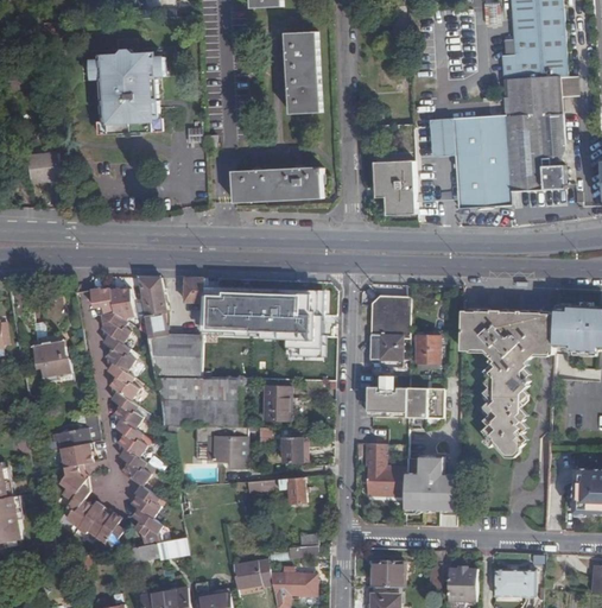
[(561,75),(568,75),(563,0),(511,0),(514,52),(501,54),(505,113),(450,116),(454,152),(457,207),(511,204),(509,190),(565,187),(564,165),(549,166),(549,158),(561,157),(564,146),(562,94),(561,75)]
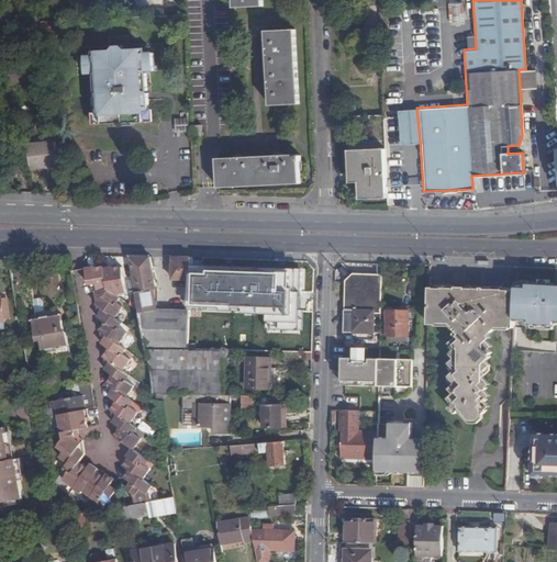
[(461,2),(447,3),(448,20),(463,20),(461,2)]
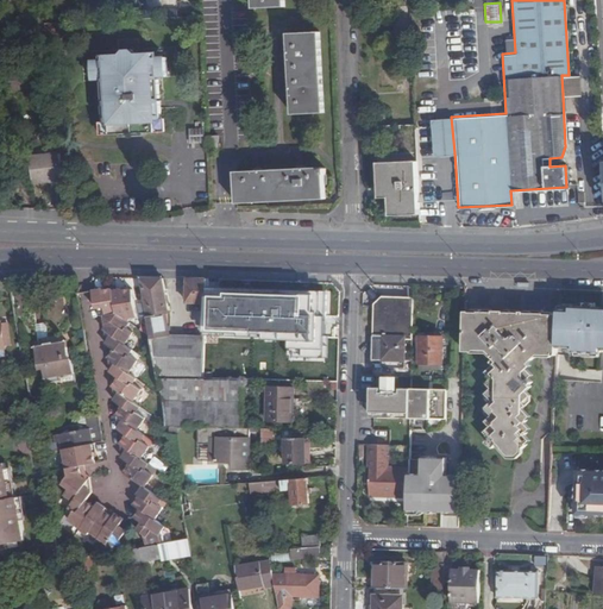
[(325,113),(322,31),(289,32),(293,113),(325,113)]
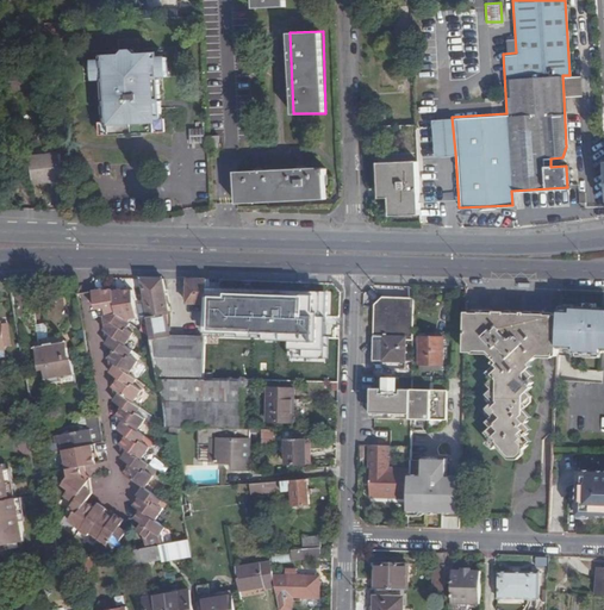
[(106,58),(94,58),(95,72),(101,72),(101,76),(110,76),(110,79),(110,98),(110,100),(106,100),(107,118),(116,118),(117,130),(135,129),(143,128),(162,126),(161,114),(167,114),(166,97),(160,97),(160,93),(159,75),(159,73),(167,72),(166,67),(172,67),(170,53),(159,54),(159,48),(141,49),(136,45),(128,47),(124,51),(106,53),(106,58)]
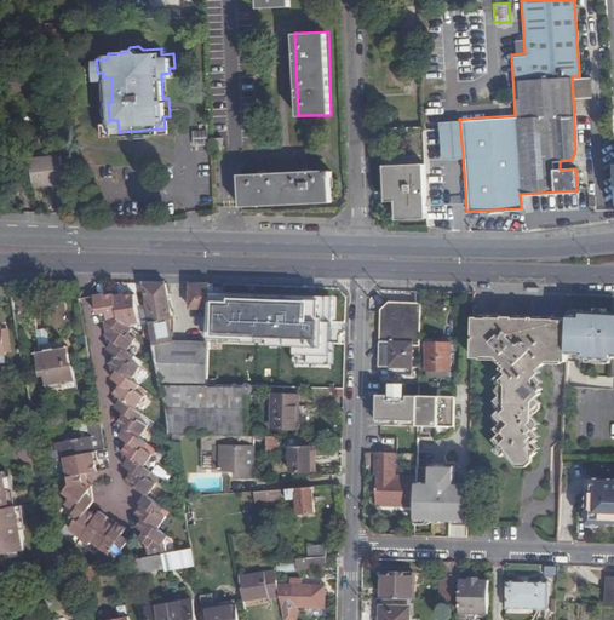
[(44,86),(42,67),(27,68),(28,87),(44,86)]
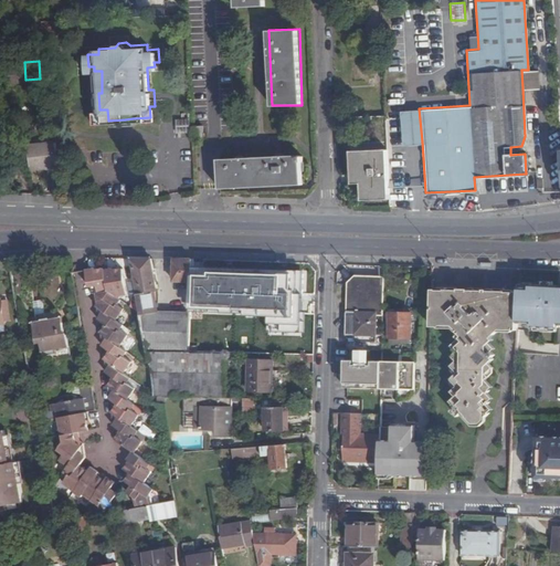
[(528,70),(521,70),(522,87),(539,86),(538,69),(528,70)]
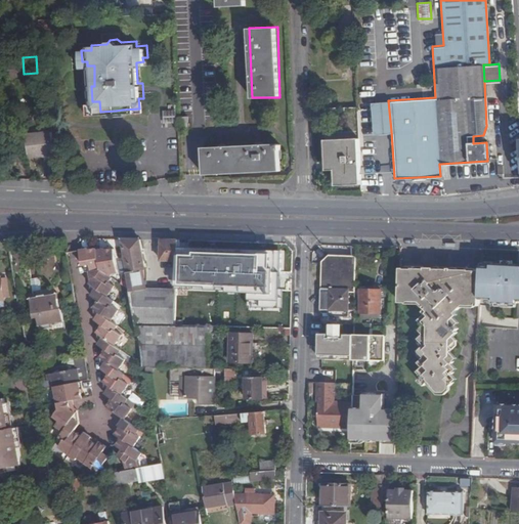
[(372,132),(391,131),(388,100),(370,101),(372,132)]
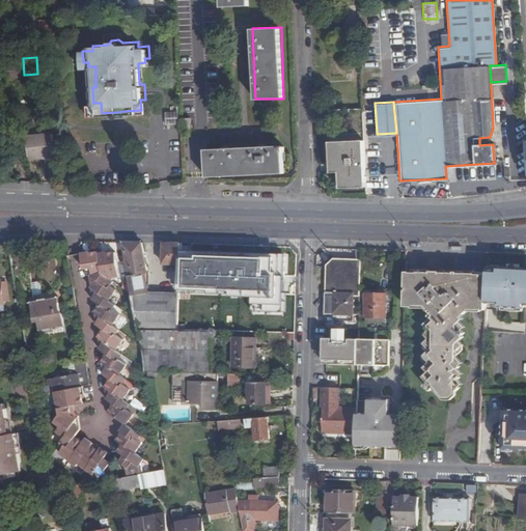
[(162,126),(172,124),(171,111),(161,112),(162,126)]
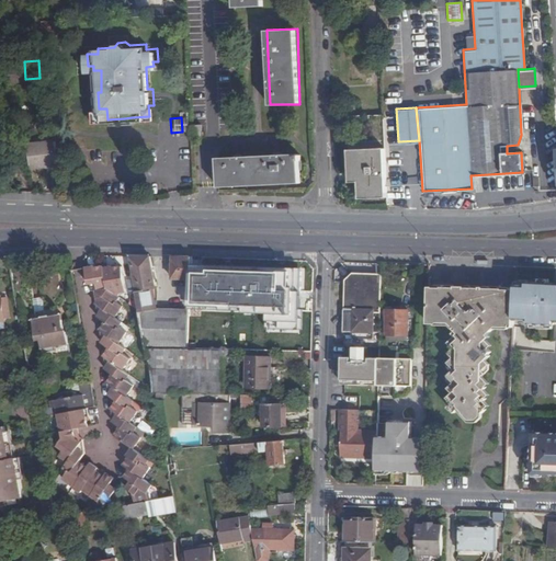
[(197,126),(186,126),(186,138),(199,138),(199,133),(197,126)]
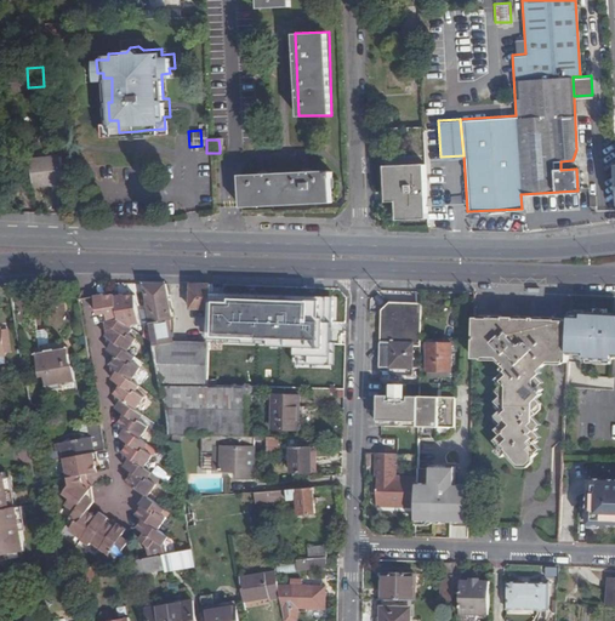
[(32,186),(63,183),(61,153),(30,154),(32,186)]
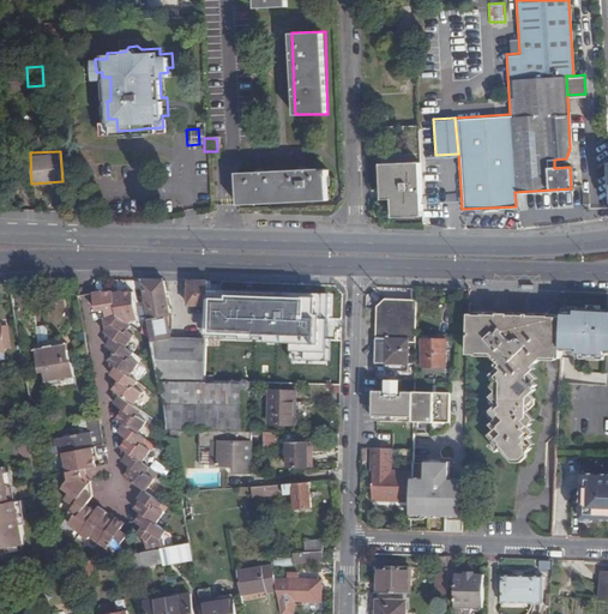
[(391,212),(420,212),(417,162),(384,163),(385,199),(390,199),(391,212)]
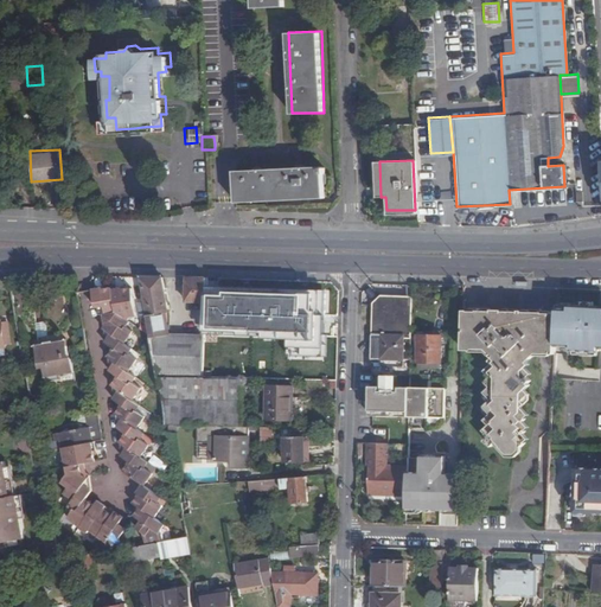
[(321,166),(234,170),(235,200),(323,198),(323,185),(326,185),(326,174),(324,174),(324,168),(321,168),(321,166)]
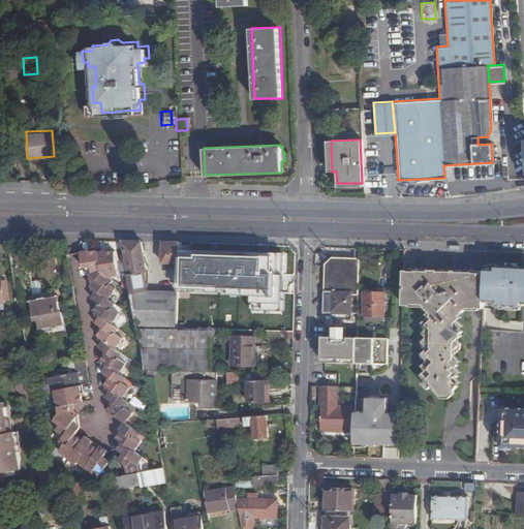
[(145,273),(139,242),(119,241),(126,280),(142,371),(168,372),(207,372),(210,330),(175,330),(176,299),(176,291),(146,291),(145,273)]
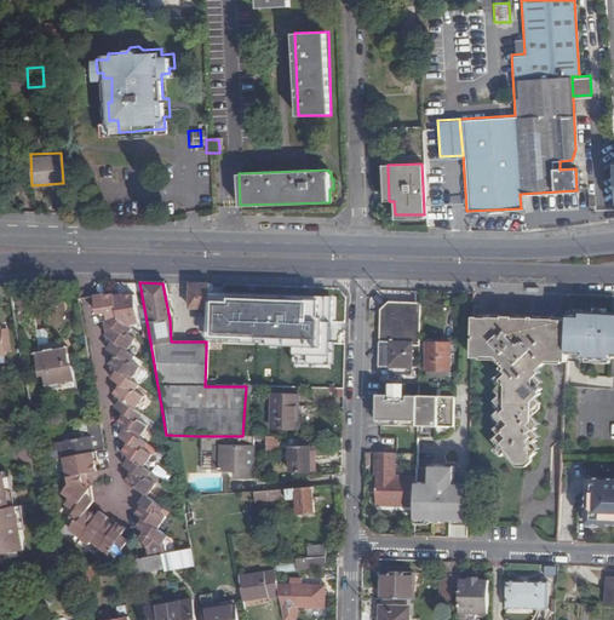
[(18,304),(15,283),(3,285),(6,305),(18,304)]
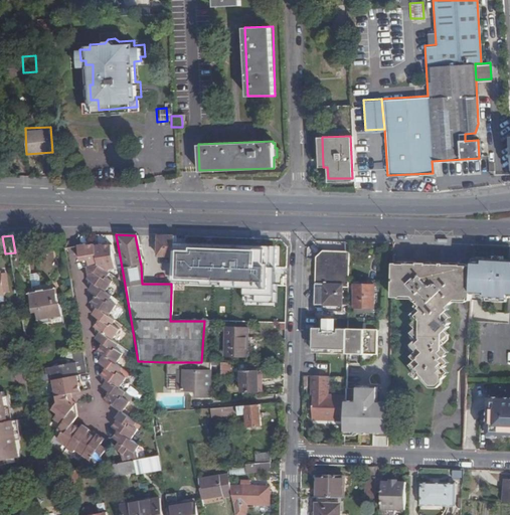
[(157,254),(171,255),(172,243),(172,235),(157,235),(157,254)]
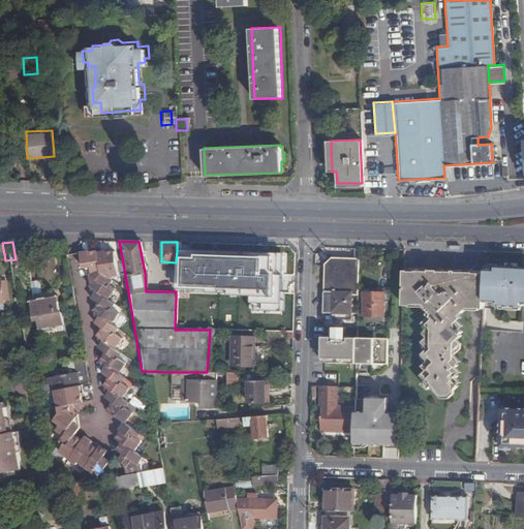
[(281,253),(177,250),(176,262),(176,291),(176,299),(185,300),(185,293),(244,296),(244,313),(279,314),(279,292),(275,292),(276,273),(280,274),(281,269),(281,253)]
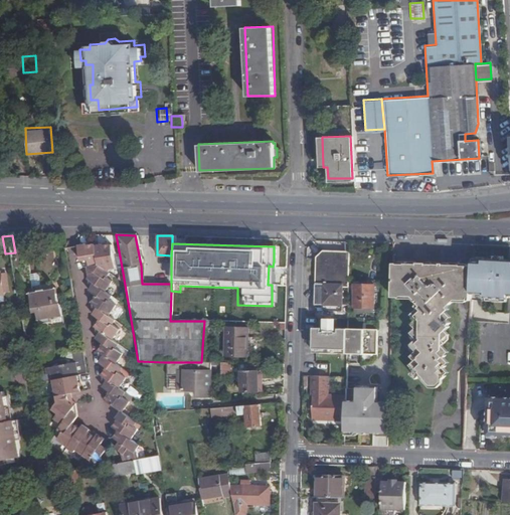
[(85,281),(103,293),(110,283),(105,279),(107,275),(105,273),(107,269),(112,269),(108,245),(99,245),(92,246),(91,245),(81,245),(74,246),(76,262),(78,262),(79,268),(82,268),(83,275),(86,275),(86,279),(85,281)]
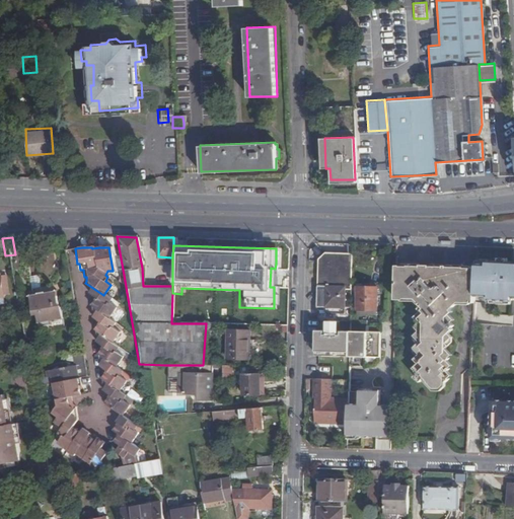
[(342,308),(349,308),(350,253),(332,253),(322,253),(316,258),(315,260),(315,261),(313,308),(322,308),(322,314),(342,314),(342,308)]
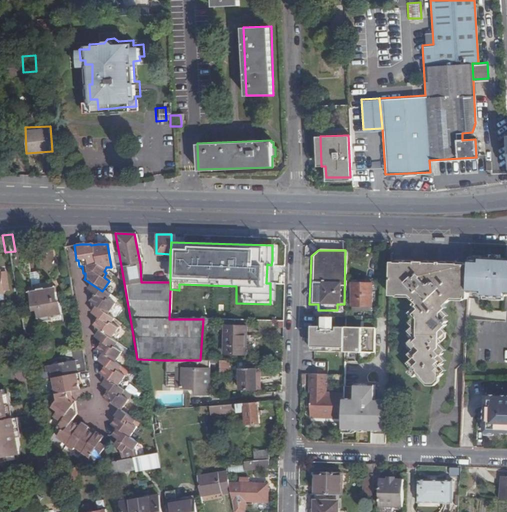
[(477,259),(466,258),(466,262),(465,289),(481,290),(501,291),(503,291),(503,287),(506,287),(506,257),(504,257),(497,257),(489,256),(483,256),(477,256),(477,259)]
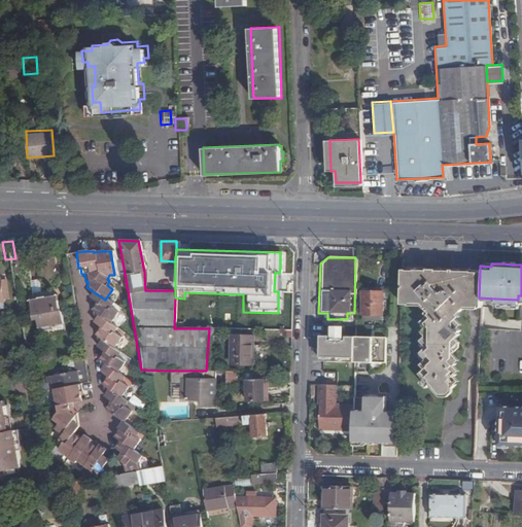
[(475,306),(478,306),(479,297),(480,270),(451,270),(451,269),(447,269),(447,270),(441,270),(432,269),(432,268),(424,268),(424,269),(398,269),(397,301),(417,301),(422,306),(421,307),(423,309),(421,312),(423,315),(417,321),(419,324),(421,326),(418,330),(422,335),(417,340),(423,346),(417,352),(422,357),(417,363),(421,367),(416,373),(419,375),(418,376),(420,378),(417,382),(420,384),(423,386),(427,383),(438,392),(444,392),(453,384),(456,381),(451,376),(454,374),(453,373),(455,371),(450,364),(455,359),(449,353),(452,350),(450,347),(456,342),(453,338),(457,334),(455,331),(457,329),(455,326),(457,324),(453,319),(456,316),(454,314),(458,309),(457,307),(459,304),(475,305),(475,306)]
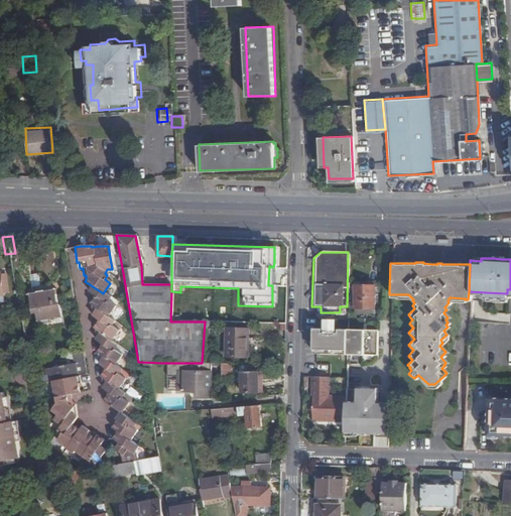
[(26,286),(34,287),(34,275),(26,274),(26,286)]
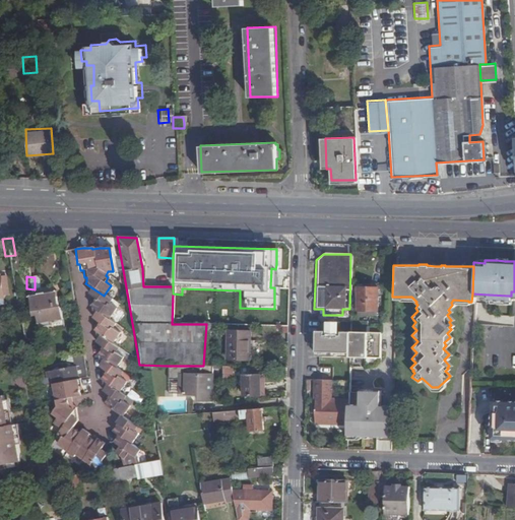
[(104,296),(85,283),(86,295),(93,300),(88,308),(107,320),(114,310),(107,305),(110,301),(104,296)]
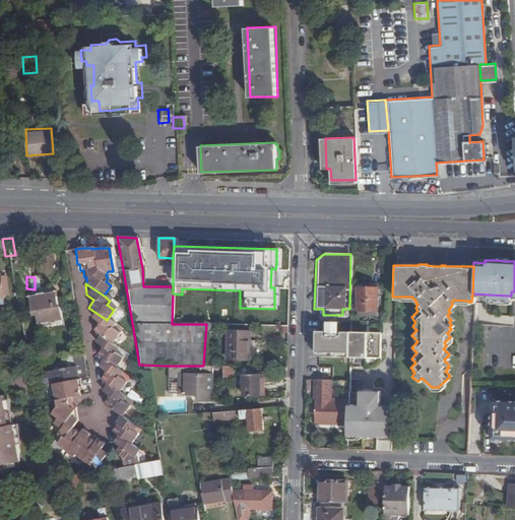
[(366,286),(355,286),(353,308),(375,309),(376,286),(366,286)]
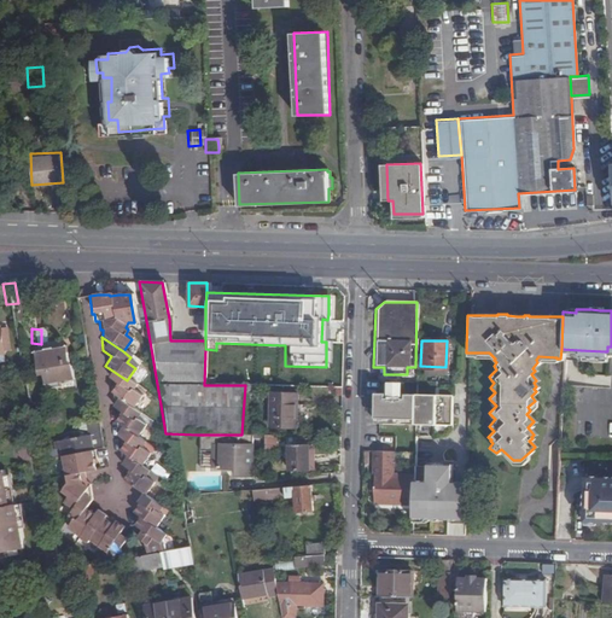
[(74,406),(92,403),(86,374),(69,377),(69,378),(66,378),(63,361),(56,362),(50,363),(50,367),(46,367),(45,363),(31,365),(35,388),(40,386),(42,401),(57,398),(56,394),(70,391),(74,406)]
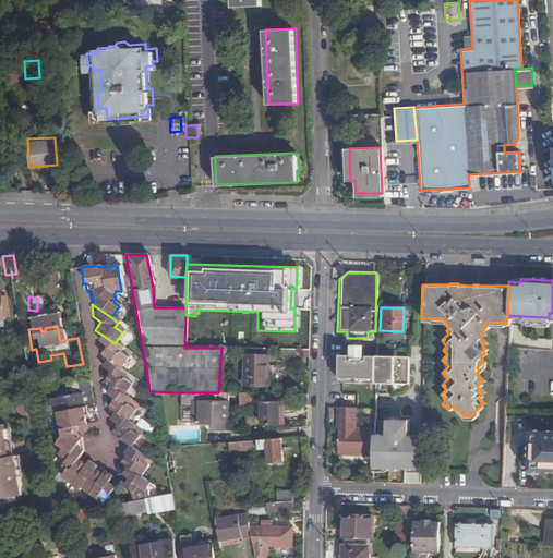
[(507,327),(506,344),(517,346),(518,328),(507,327)]
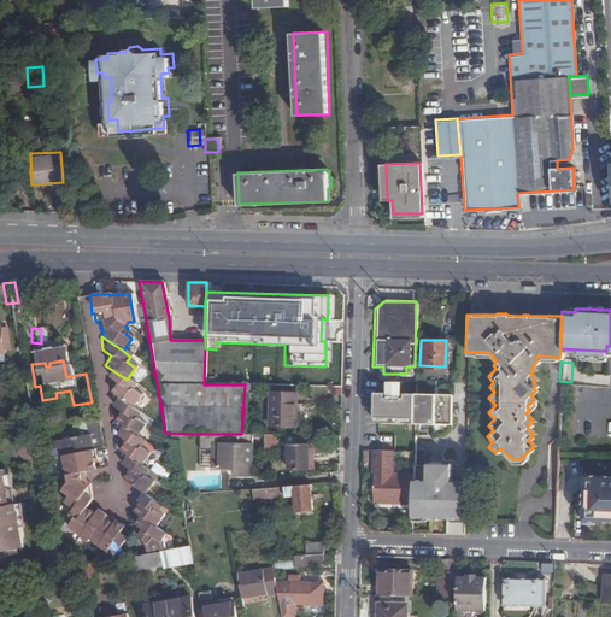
[(127,380),(105,365),(106,378),(115,385),(109,393),(131,409),(139,397),(131,391),(134,386),(127,380)]
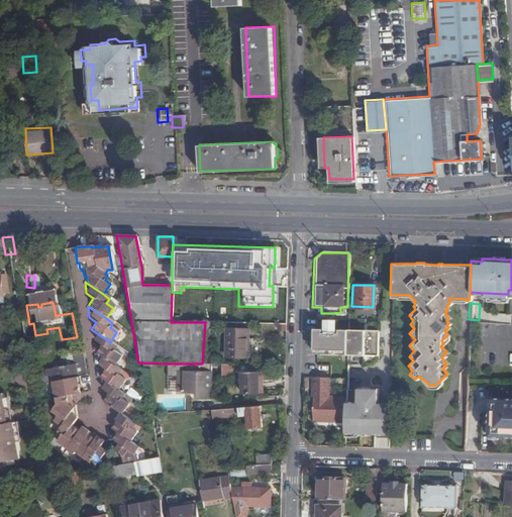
[(334,328),(334,320),(324,320),(324,328),(334,328)]
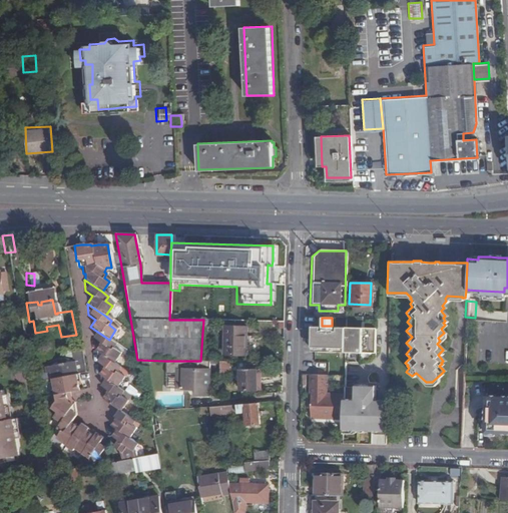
[(243,327),(221,326),(220,355),(241,355),(241,341),(241,337),(243,337),(243,327)]
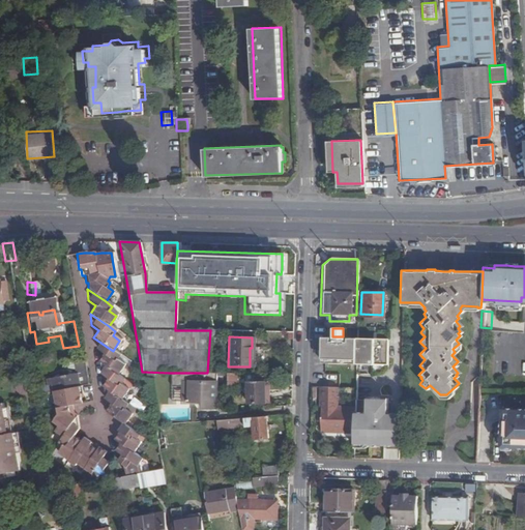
[(113,351),(93,337),(94,350),(103,355),(97,362),(116,375),(123,364),(116,360),(119,355),(113,351)]
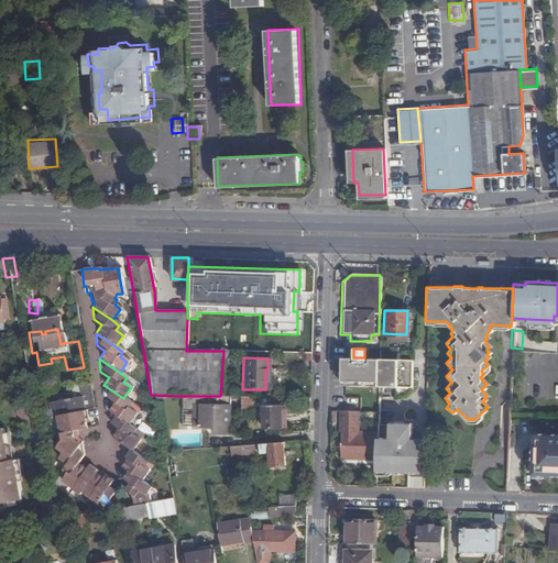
[(369,377),(378,377),(378,360),(369,360),(369,361),(349,361),(349,360),(342,360),(342,372),(342,377),(351,377),(351,383),(369,383),(369,377)]
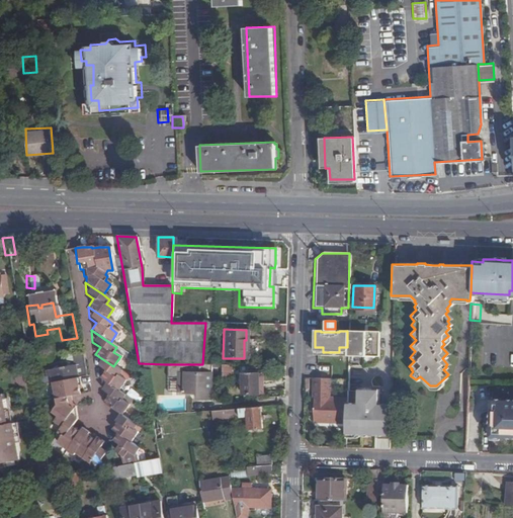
[(377,331),(347,331),(347,347),(347,352),(347,357),(376,357),(377,331)]
